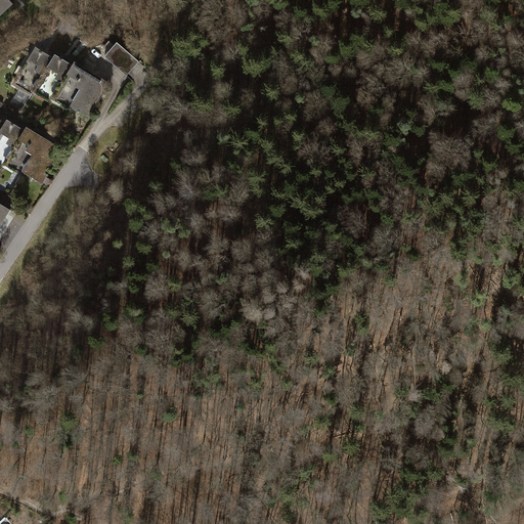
[(0,0),(0,15),(16,2),(14,0),(0,0)]
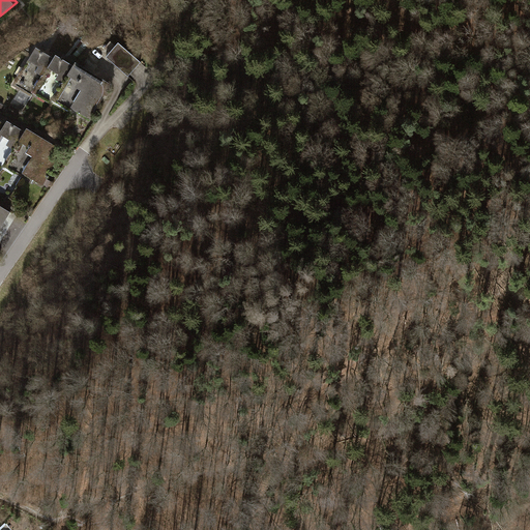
[(107,54),(128,77),(141,64),(119,41),(107,54)]
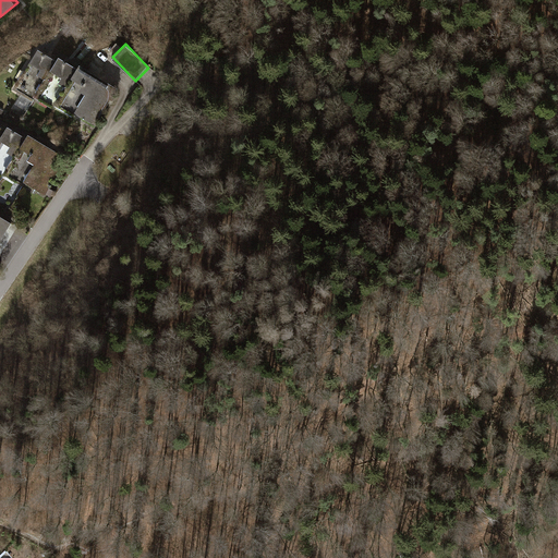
[(36,91),(56,61),(39,50),(15,86),(32,98),(36,91)]
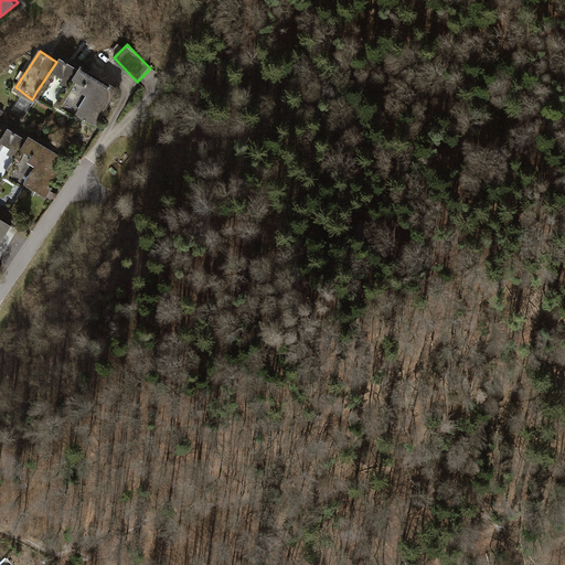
[(60,98),(78,70),(60,57),(56,62),(36,92),(55,104),(60,98)]
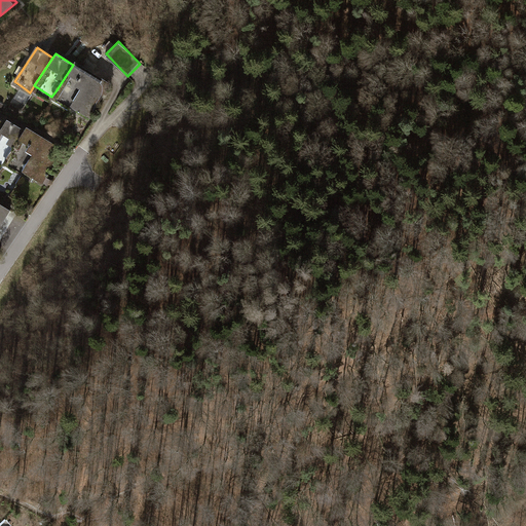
[(73,104),(95,72),(77,60),(73,65),(55,91),(73,104)]
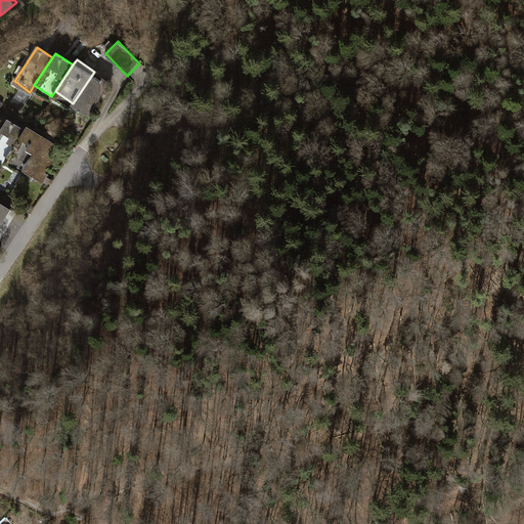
[(94,72),(73,103),(90,115),(112,83),(94,72)]
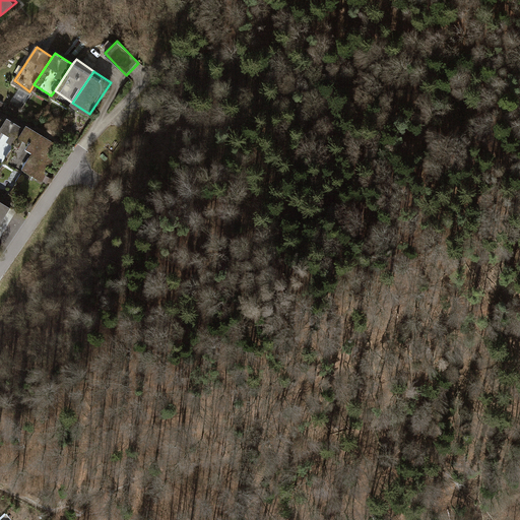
[(5,158),(22,132),(6,121),(3,125),(0,128),(0,161),(1,164),(5,158)]
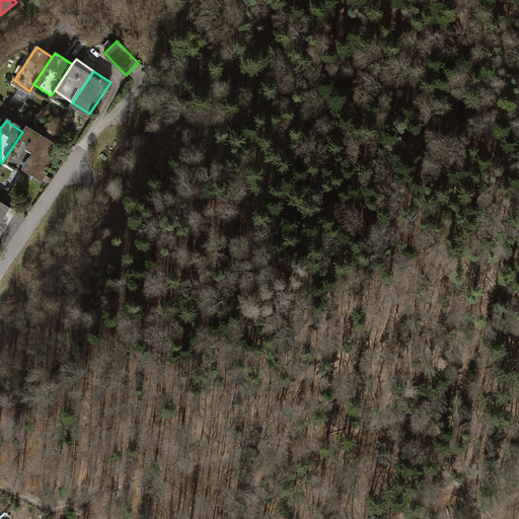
[(22,170),(44,139),(26,127),(22,132),(5,158),(22,170)]
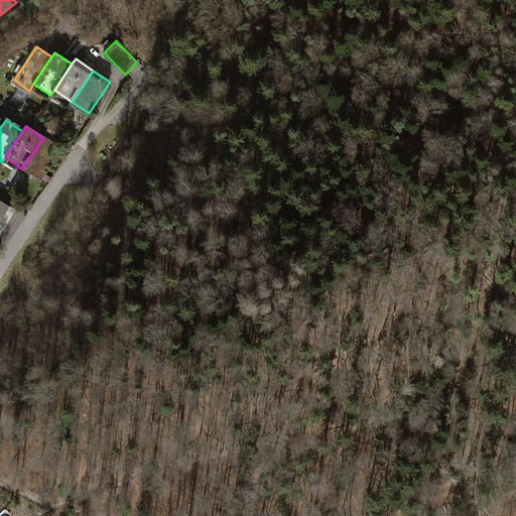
[(43,138),(22,169),(39,180),(60,149),(43,138)]
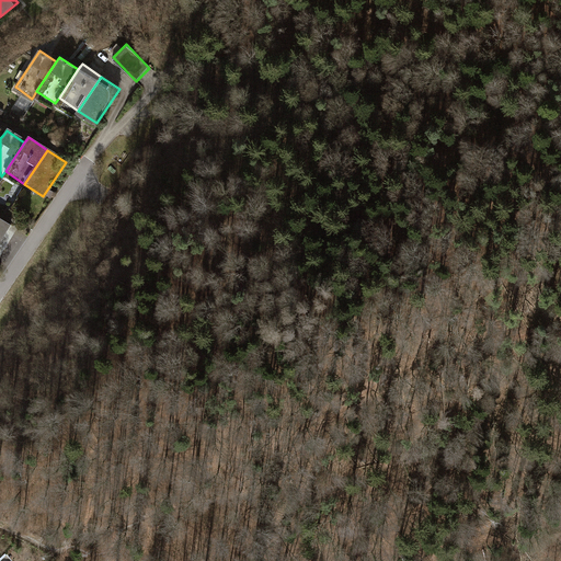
[(0,244),(13,224),(0,215),(0,244)]
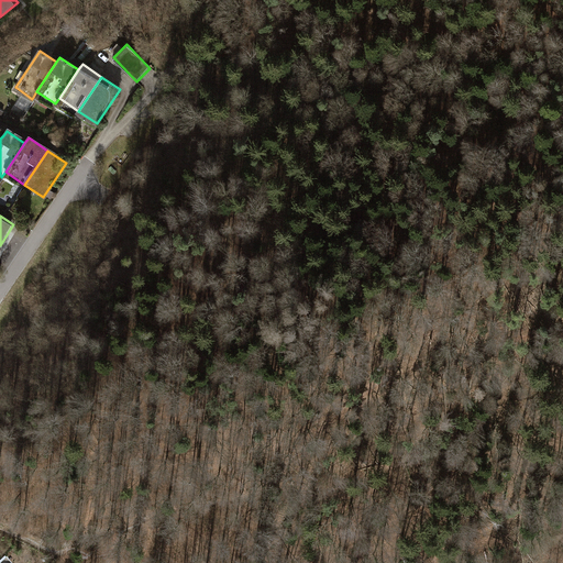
[(4,562),(11,558),(7,553),(0,559),(4,562)]
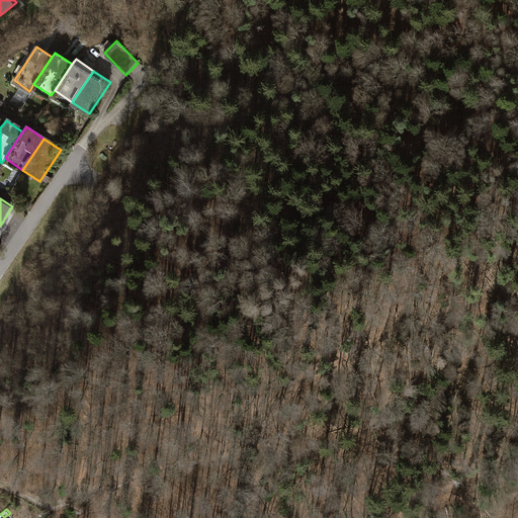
All buildings are outlined.
